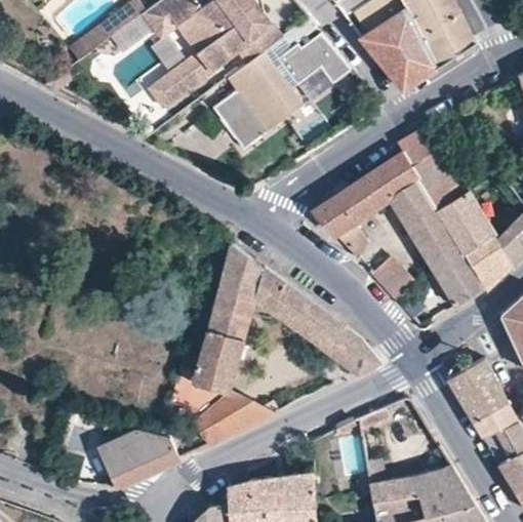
[(141,13),(146,9),(137,0),(131,0),(118,10),(128,23),(141,13)]
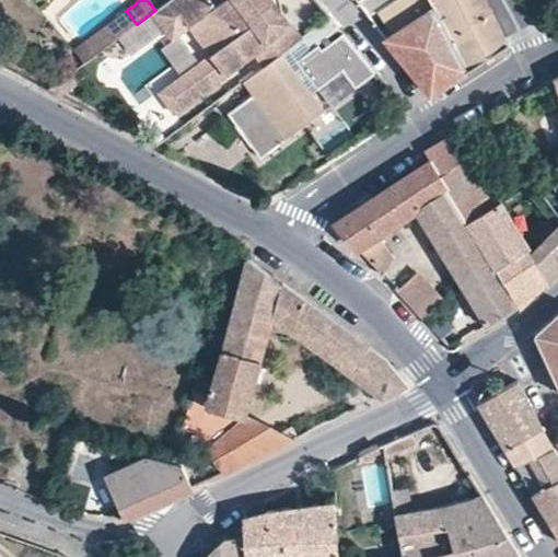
[(198,66),(196,83),(213,85),(252,56),(262,68),(275,57),(278,55),(282,51),(298,41),(277,10),(257,9),(256,9),(250,0),(169,0),(157,10),(163,20),(163,31),(181,35),(187,31),(208,58),(198,66)]
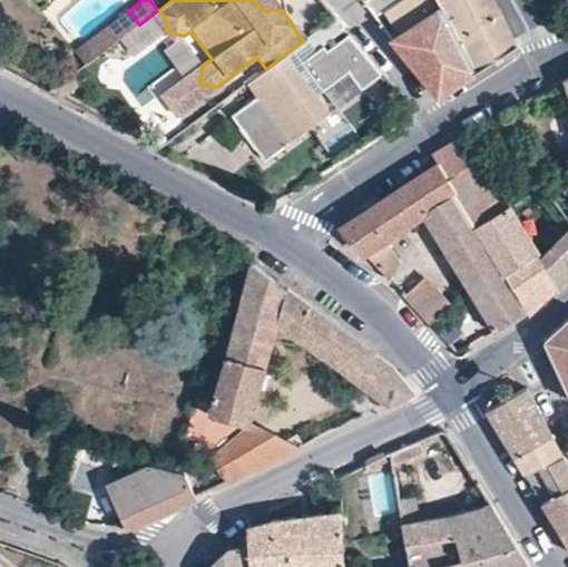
[(282,10),(274,0),(254,0),(261,9),(262,9),(282,10)]
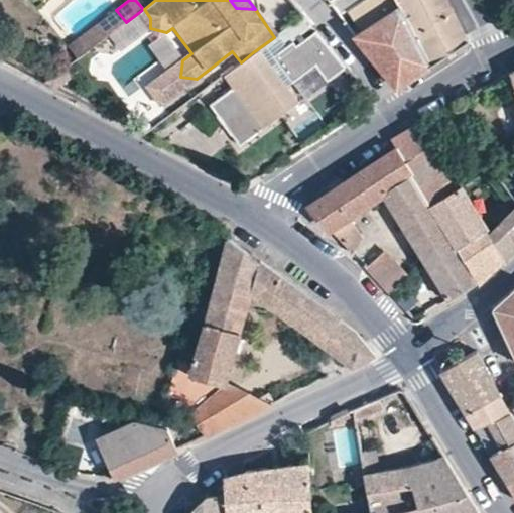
[(393,0),(397,8),(428,67),(466,42),(448,8),(444,0),(393,0)]
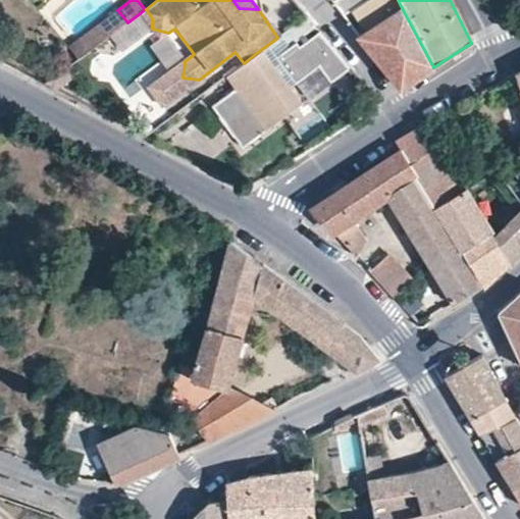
[(433,67),(402,8),(356,38),(398,90),(433,67)]
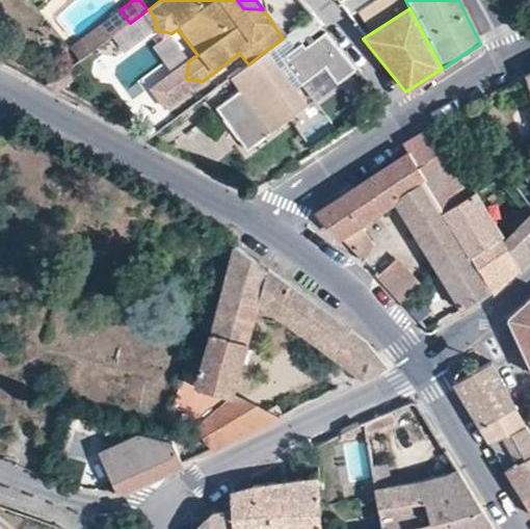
[(149,9),(148,9),(142,14),(155,29),(155,19),(149,9)]
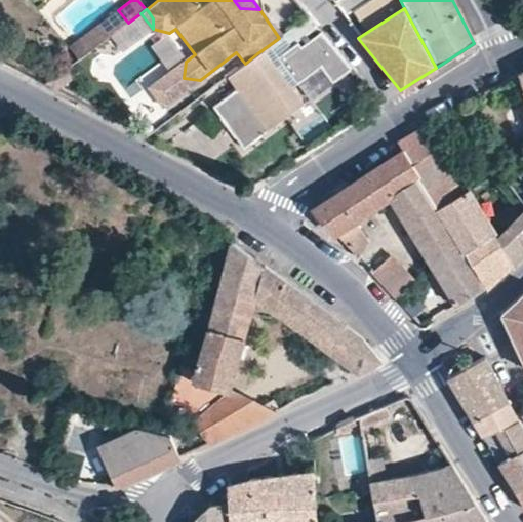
[(79,61),(128,23),(118,10),(70,47),(79,61)]
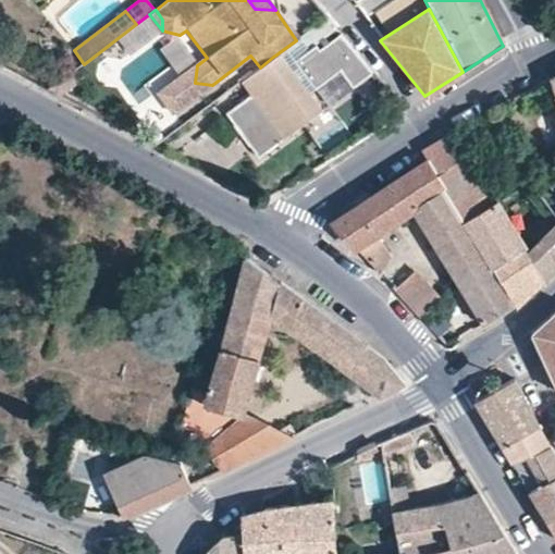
[(296,40),(305,52),(291,62),(311,89),(337,71),(349,87),(369,73),(336,36),(316,50),(304,34),(296,40)]
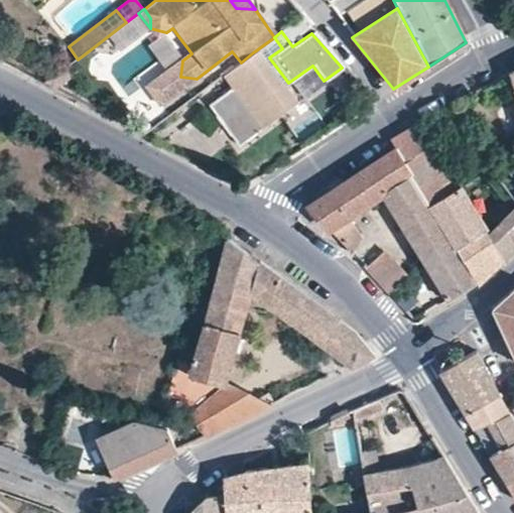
[(247,77),(265,62),(256,50),(253,52),(241,62),(238,65),(247,77)]
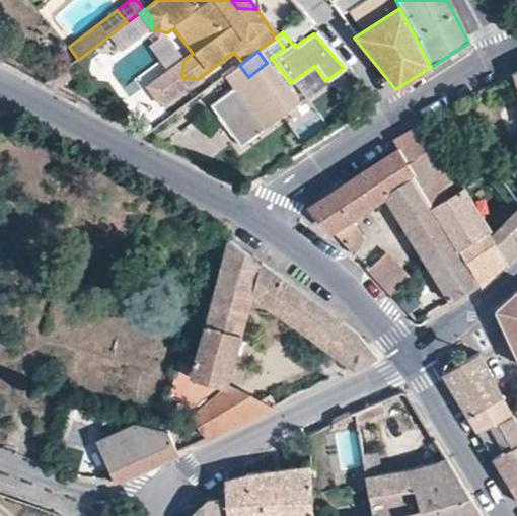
[(159,108),(198,79),(181,77),(183,61),(145,89),(159,108)]
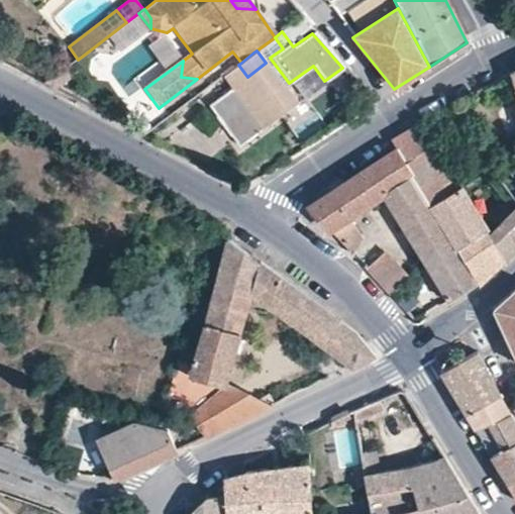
[(238,65),(222,77),(231,89),(208,106),(238,146),(296,103),(266,63),(247,77),(238,65)]
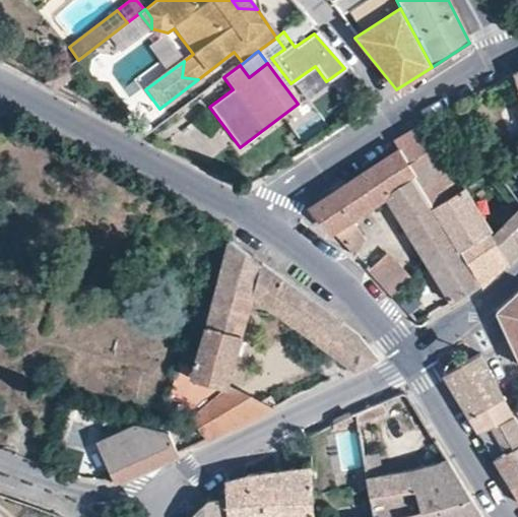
[(397,150),(432,207),(461,189),(422,125),(392,142),(397,150)]
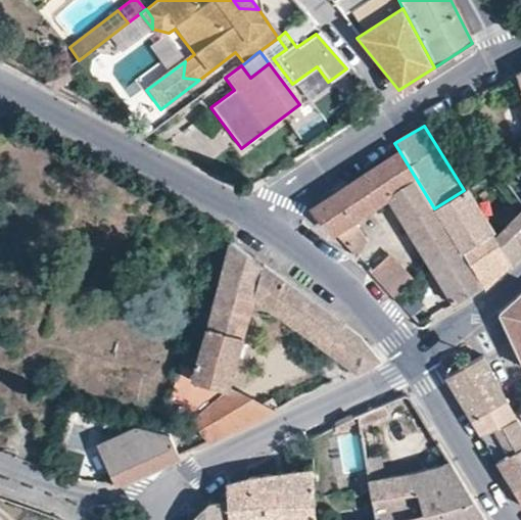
[(434,208),(399,151),(311,210),(334,236),(387,200),(453,305),(483,287),(434,208)]
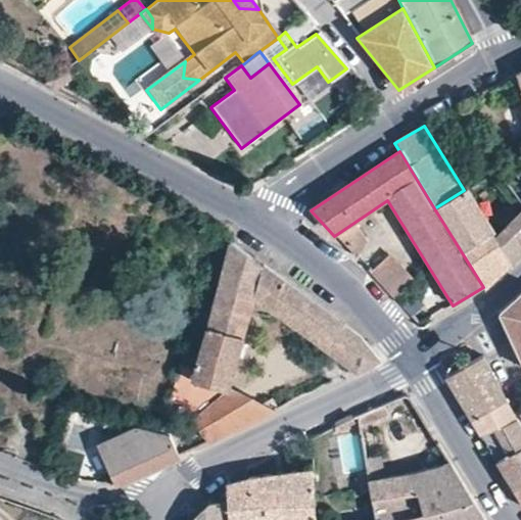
[(434,208),(483,287),(509,262),(494,239),(465,190),(464,190),(434,208)]
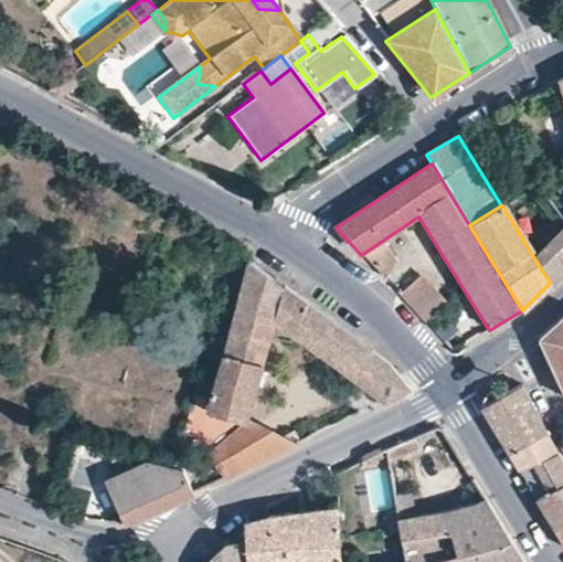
[(534,258),(550,283),(562,271),(562,228),(559,233),(534,258)]
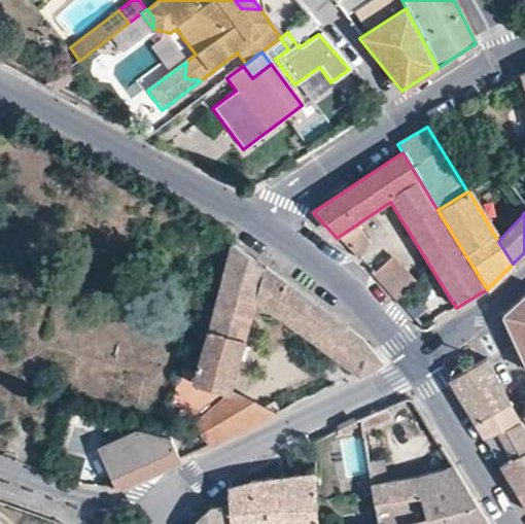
[(231,391),(254,303),(264,269),(230,246),(200,357),(184,352),(169,408),(207,411),(191,425),(209,448),(276,415),(252,403),(231,391)]
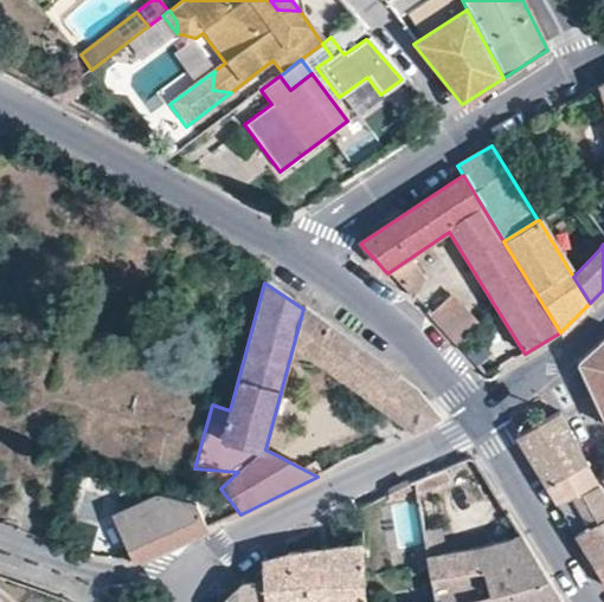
[(480,325),(450,296),(428,317),(455,347),(480,325)]
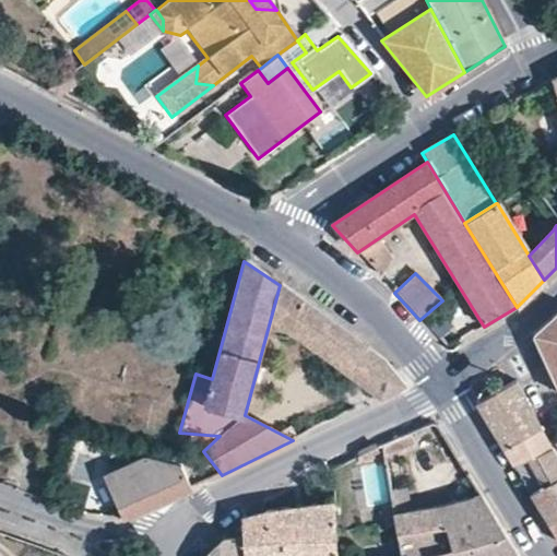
[(280,285),(270,321),(379,399),(404,387),(388,365),(280,285)]
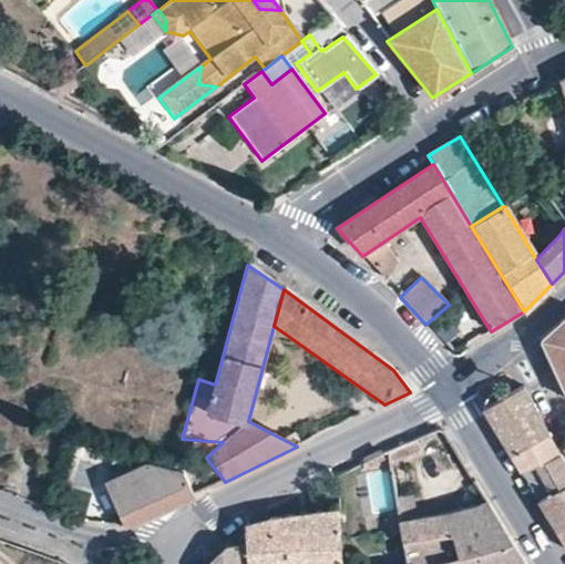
[(564,395),(564,318),(543,340),(542,341),(541,344),(564,395)]
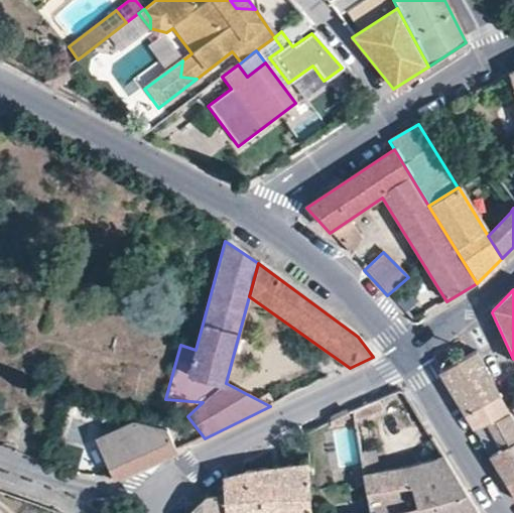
[(473,430),(508,414),(476,353),(438,374),(473,430)]
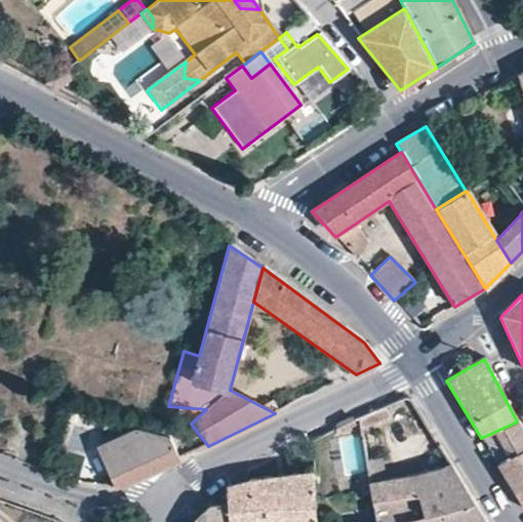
[(392,417),(388,405),(358,418),(360,430),(392,417)]
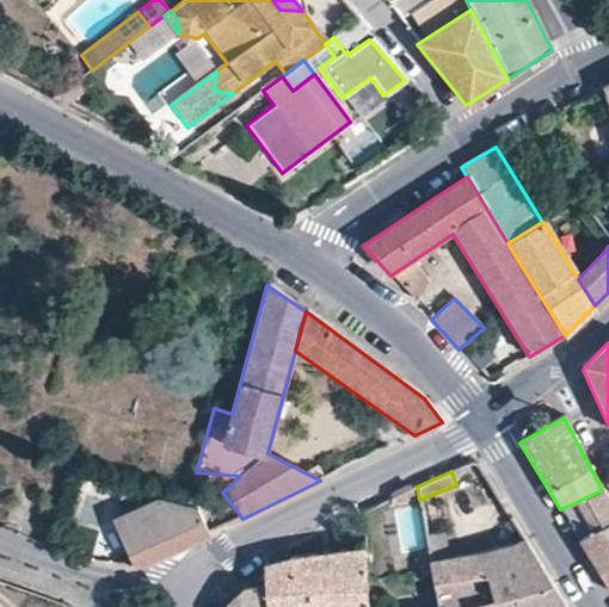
[(111,505),(115,489),(93,483),(87,507),(99,511),(102,502),(111,505)]
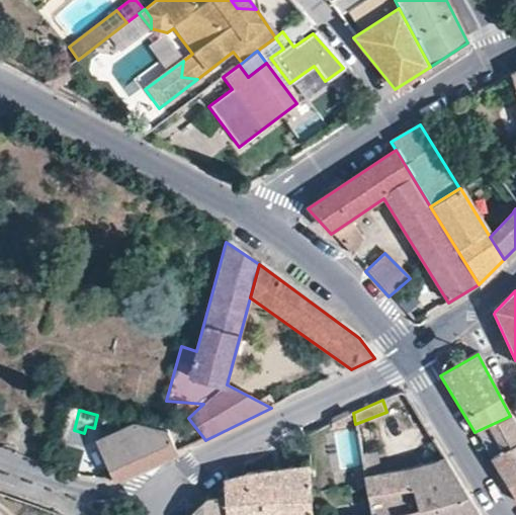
[(515,426),(510,416),(475,432),(509,489),(515,485),(515,426)]
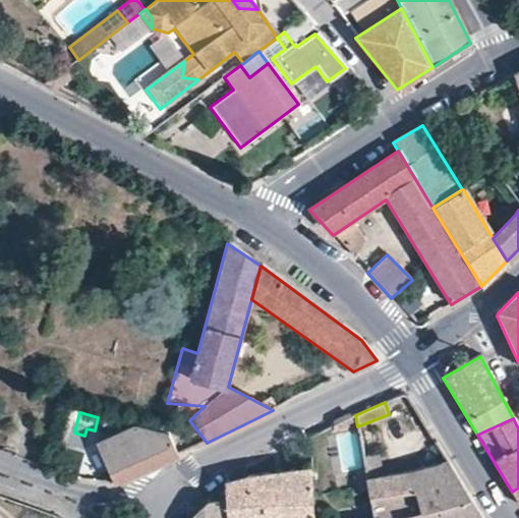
[(167,436),(159,433),(135,427),(98,445),(115,484),(118,483),(177,457),(167,436)]
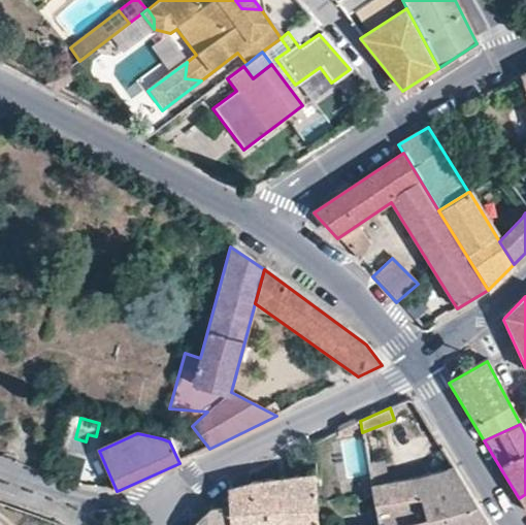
[(368,465),(371,480),(380,524),(488,524),(454,469),(416,481),(386,486),(382,463),(368,465)]
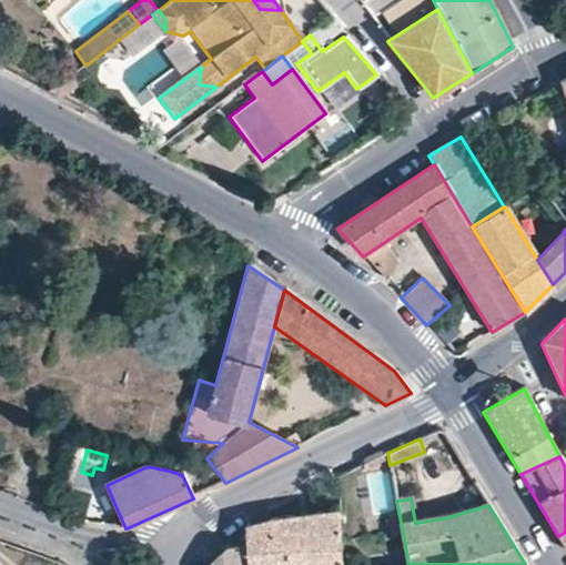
[(245,528),(246,564),(341,564),(337,512),(274,520),(245,528)]
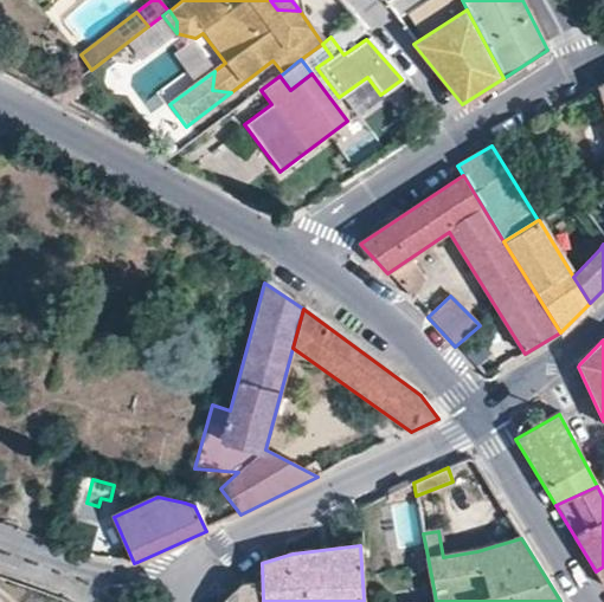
[(436,601),(426,550),(411,552),(415,577),(428,576),(431,601),(436,601)]
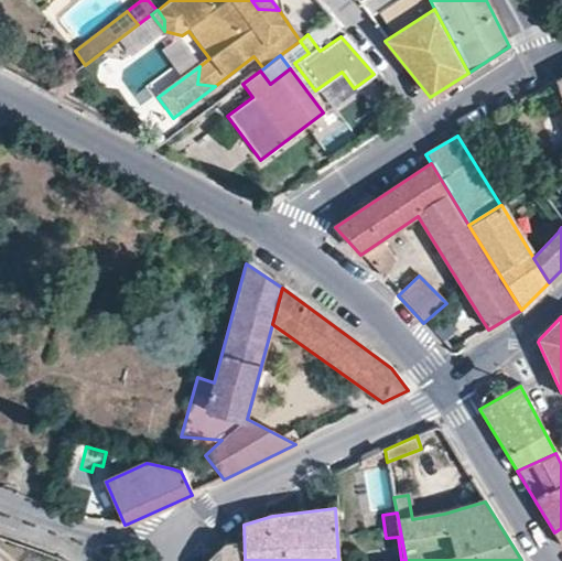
[(245,560),(244,525),(207,560),(245,560)]
